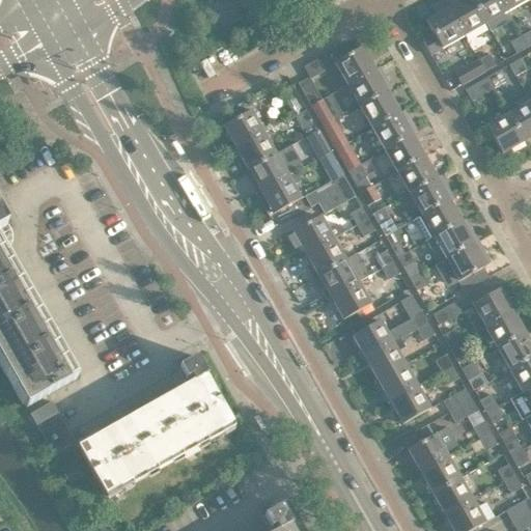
[(470,0),(462,0),(447,9),(463,36),(484,24),(470,0)]
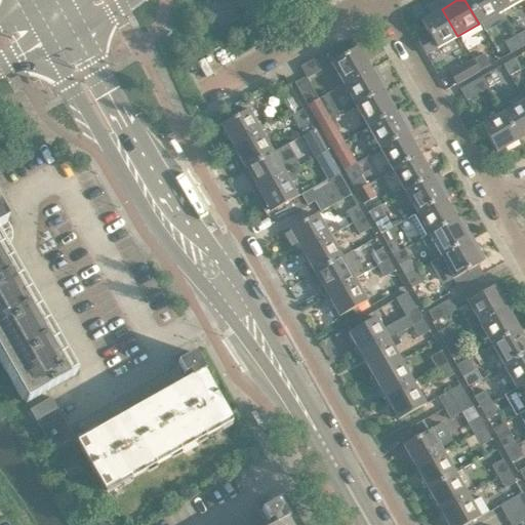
[(500,11),(493,0),(465,0),(479,24),(500,11)]
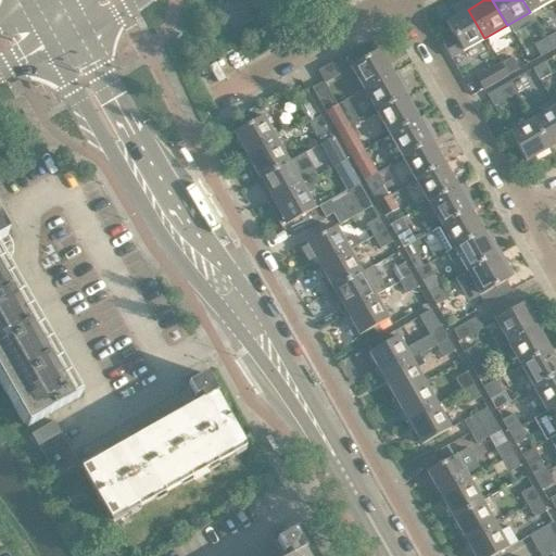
[(522,0),(530,12),(551,0),(522,0)]
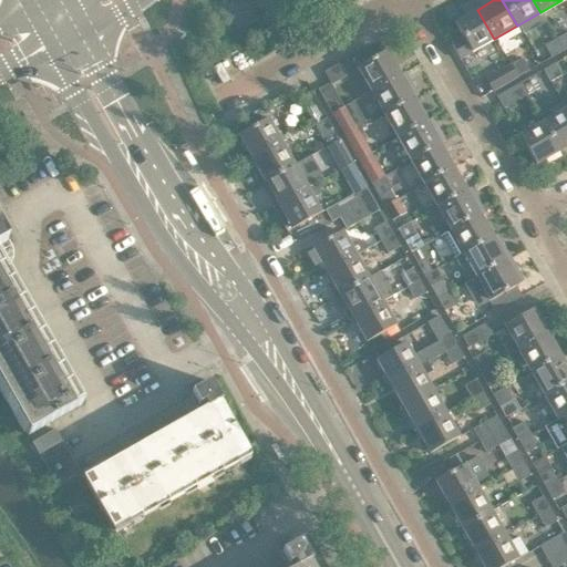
[(459,59),(471,52),(494,39),(477,10),(454,23),(462,38),(450,44),(459,59)]
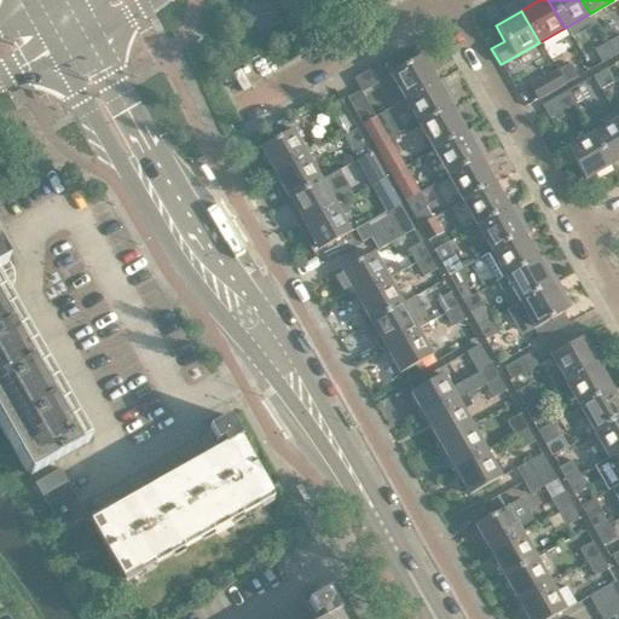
[(614,56),(618,51),(618,34),(606,42),(614,56)]
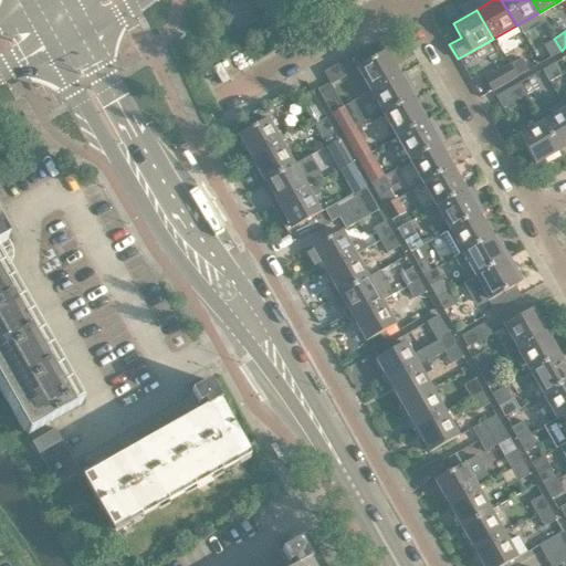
[(549,58),(562,51),(554,39),(542,45),(549,58)]
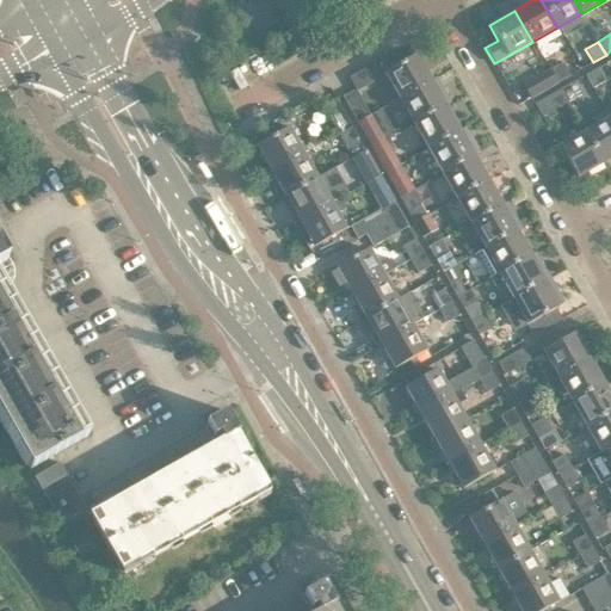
[(387,71),(384,73),(397,96),(429,78),(415,55),(403,61),(396,50),(380,60),(387,71)]
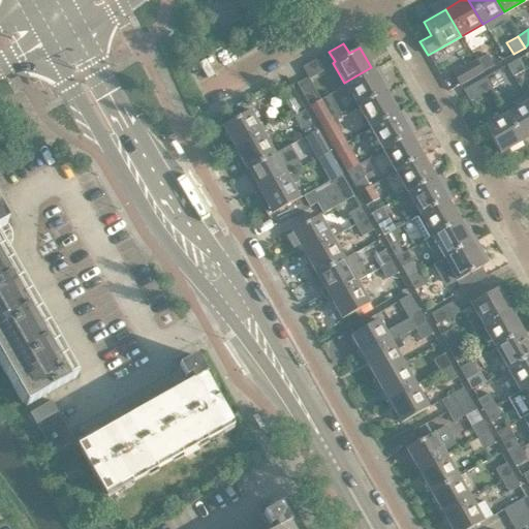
[(480,71),(493,65),(486,54),(474,61),(480,71)]
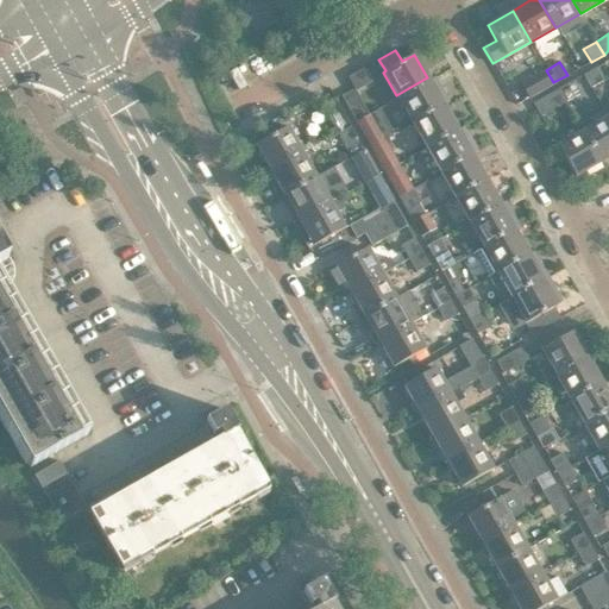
[(590,87),(603,80),(596,67),(583,75),(590,87)]
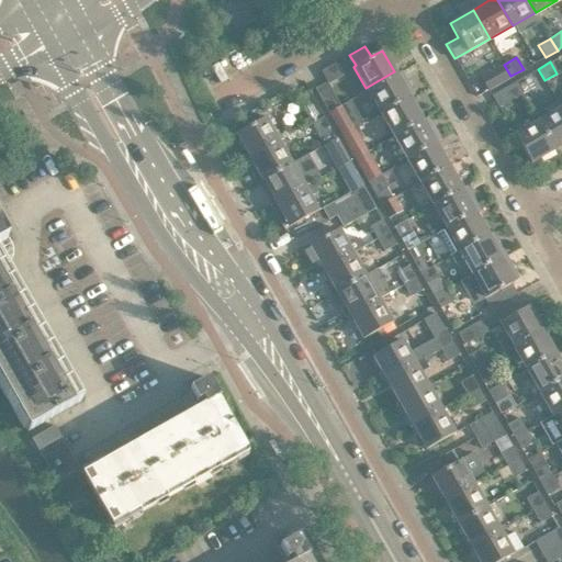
[(487,90),(510,76),(504,65),(481,78),(487,90)]
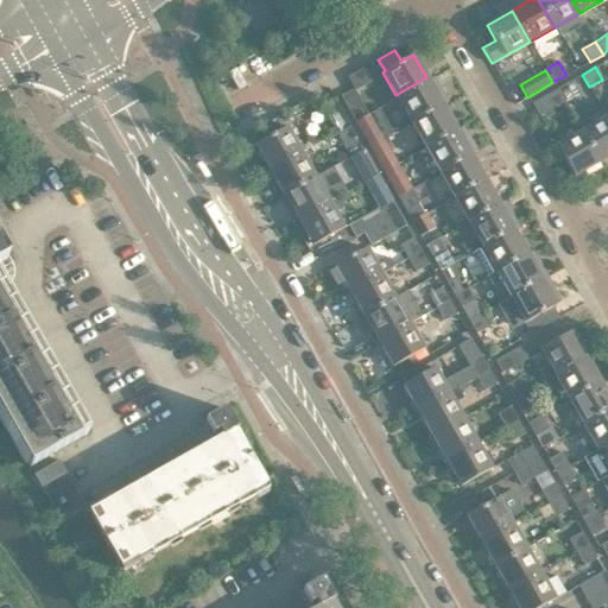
[(356,71),(346,77),(352,88),(362,82),(356,71)]
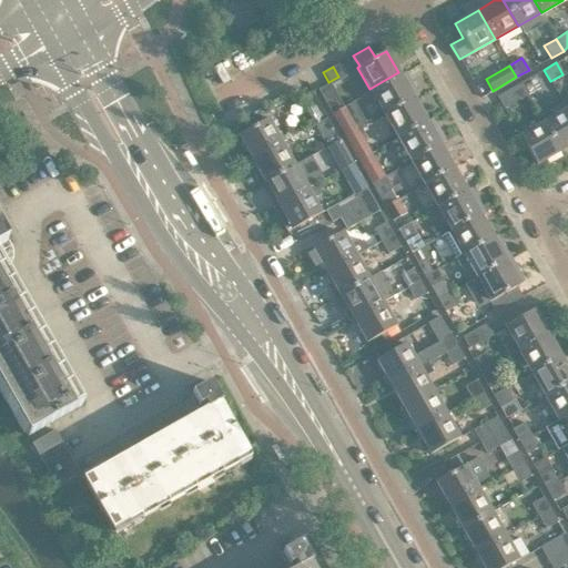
[(405,83),(398,72),(369,89),(383,113),(412,97),(413,98),(416,95),(408,81),(405,83)]
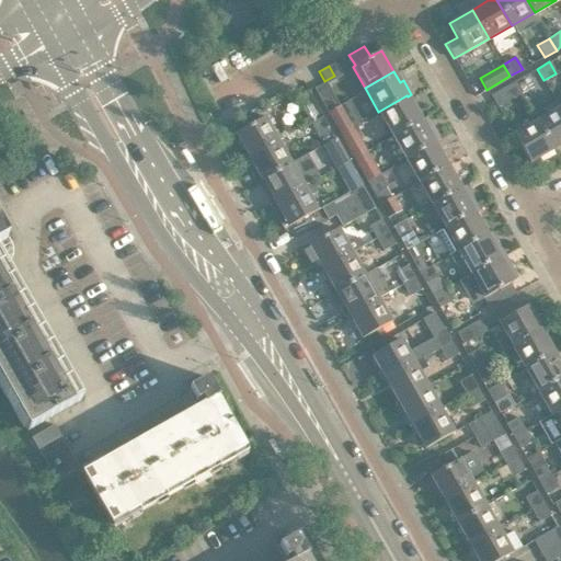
[(521,94),(533,87),(526,75),(513,82),(521,94)]
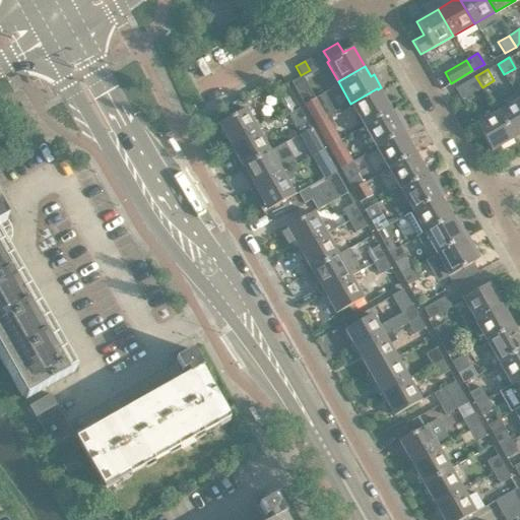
[(302,102),(313,95),(302,76),(290,82),(302,102)]
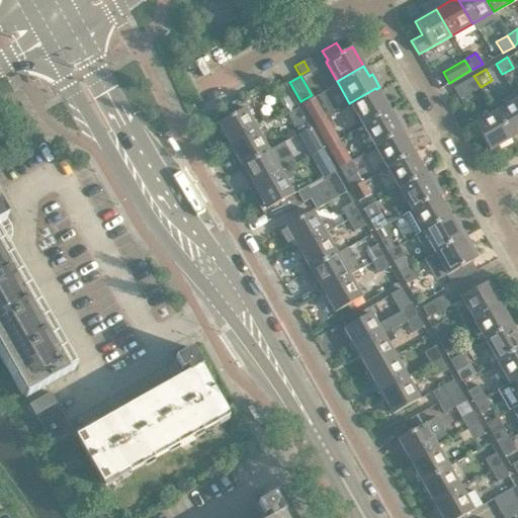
[(458,99),(481,87),(473,76),(452,88),(458,99)]
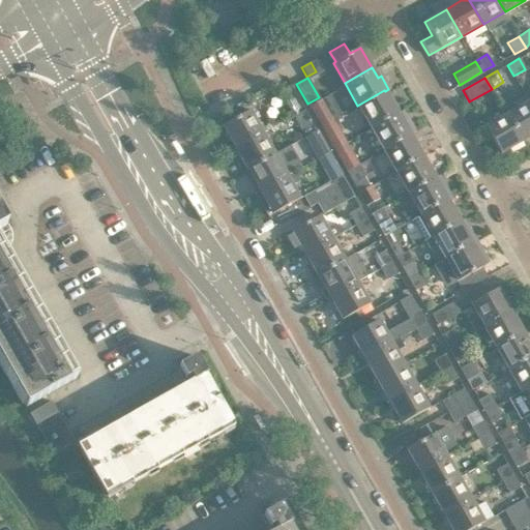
[(292,115),(303,109),(291,87),(280,93),(292,115)]
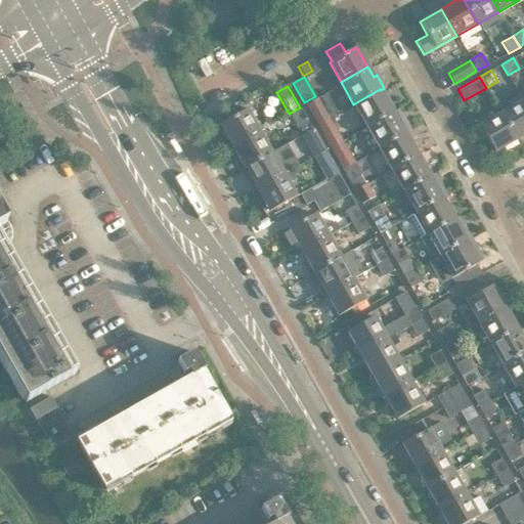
[(393,111),(381,90),(380,89),(353,104),(365,126),(393,111)]
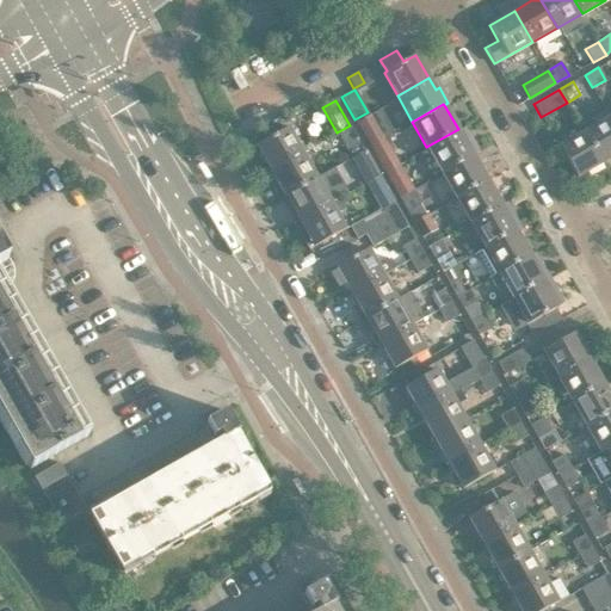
[(370,146),(382,139),(368,112),(355,119),(370,146)]
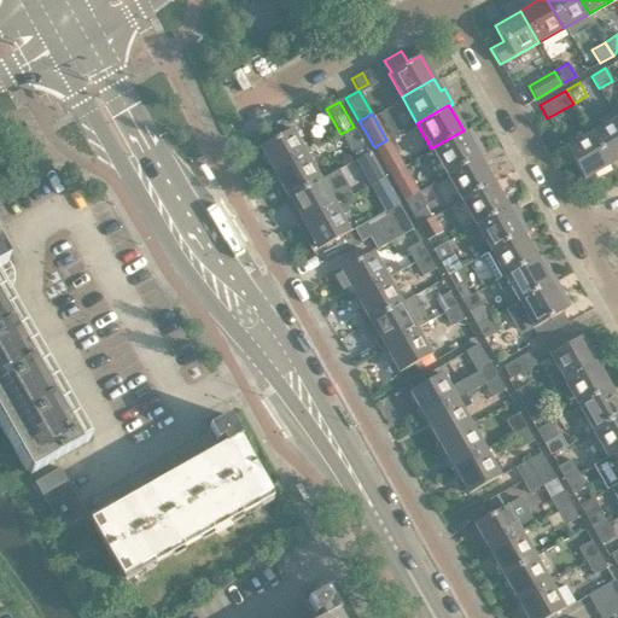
[(589,133),(608,165),(617,159),(617,123),(616,118),(589,133)]
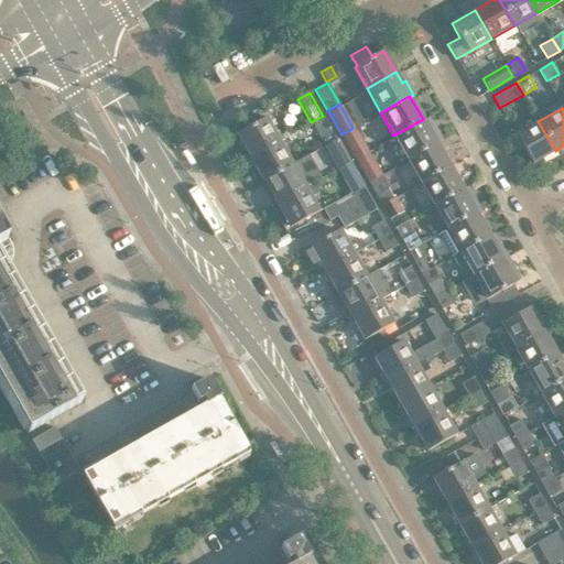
[(318,134),(329,128),(323,116),(311,122),(318,134)]
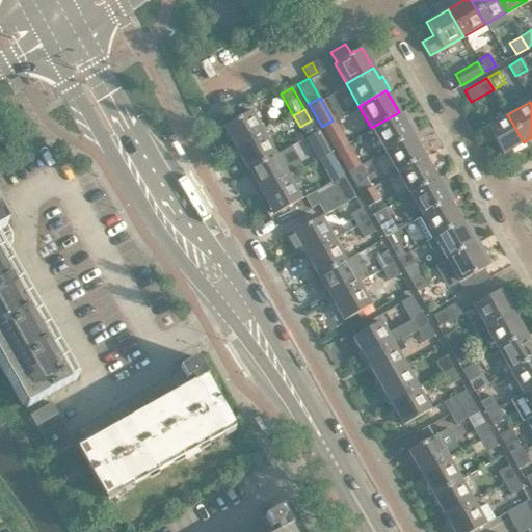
[(222,127),(235,149),(262,133),(249,111),(222,127)]
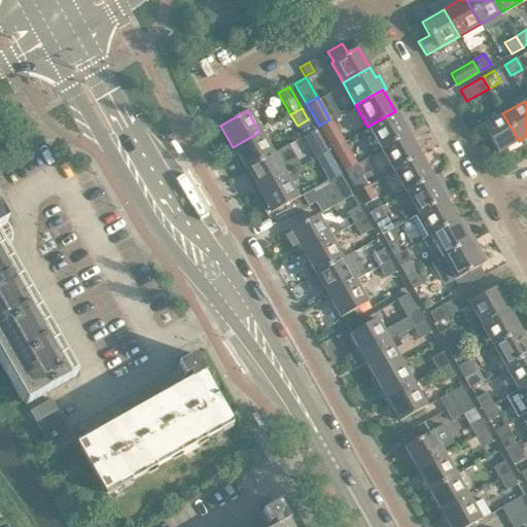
[(400,120),(395,111),(367,127),(380,148),(407,133),(408,134),(411,132),(403,118),(400,120)]
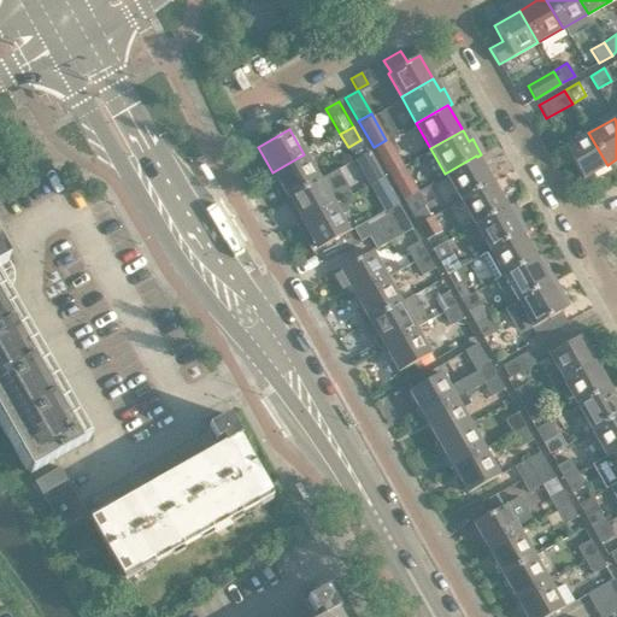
[(582,180),(607,165),(588,133),(563,147),(582,180)]
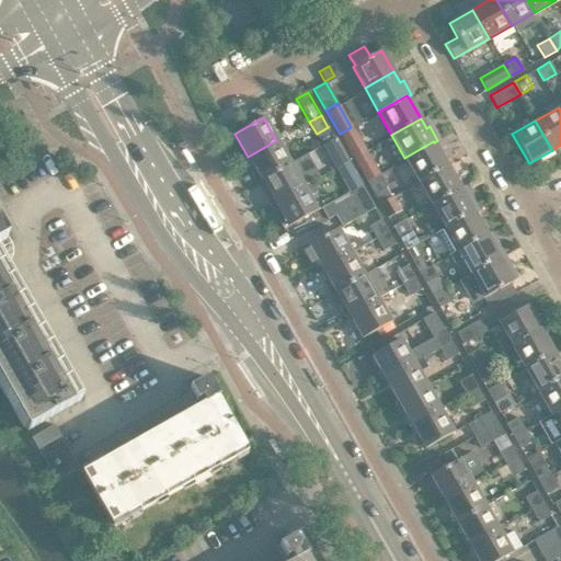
[(353,158),(365,151),(351,127),(340,134),(353,158)]
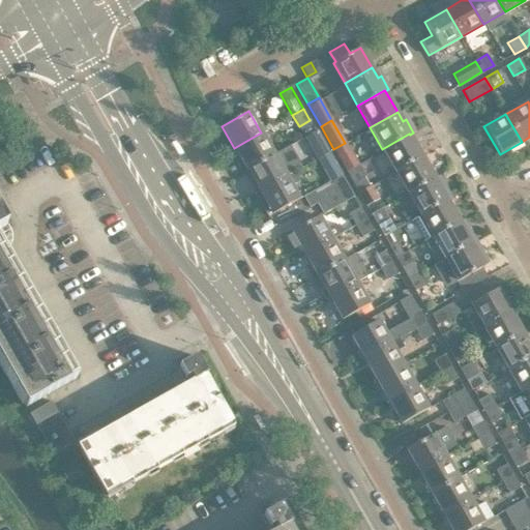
[(246,170),(274,154),(261,133),(234,148),(246,170)]
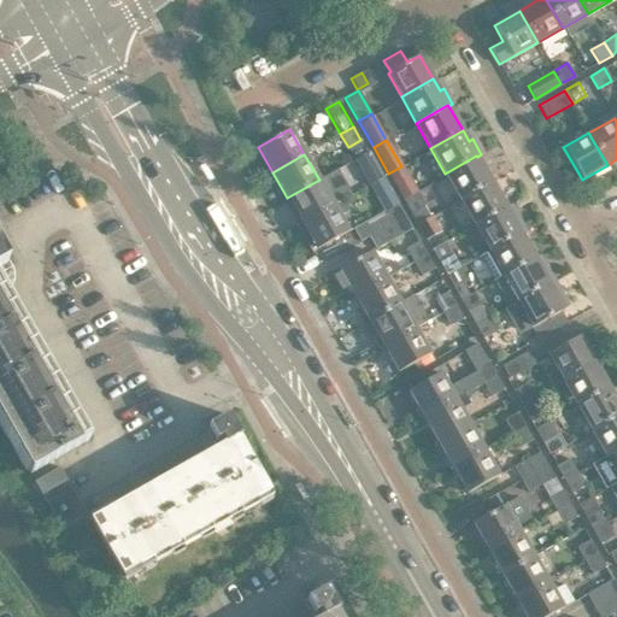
[(445,174),(459,199),(491,181),(477,157),(476,156),(445,174)]
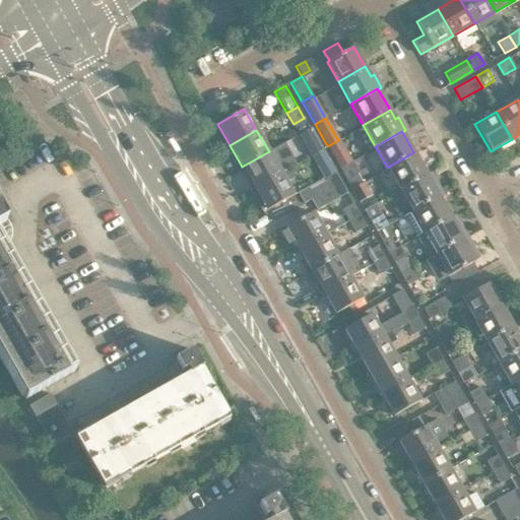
[(311,156),(322,149),(316,139),(305,145),(311,156)]
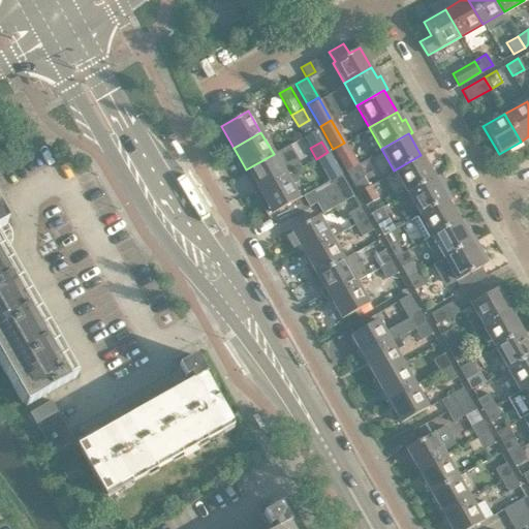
[(344,169),(355,163),(344,143),(333,149),(344,169)]
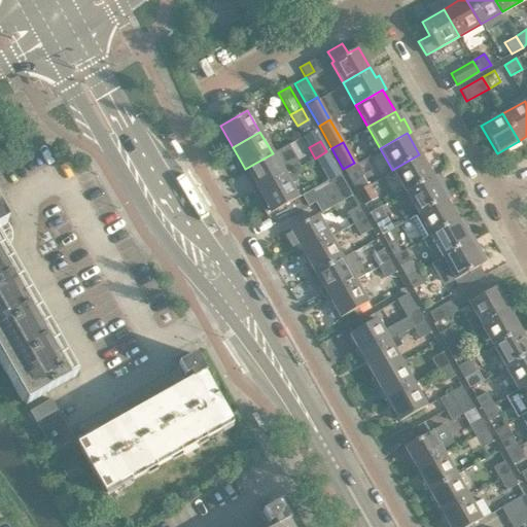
[(273,153),(245,169),(241,171),(248,183),(252,181),(257,190),(292,171),(292,172),(301,167),(287,145),(273,153)]
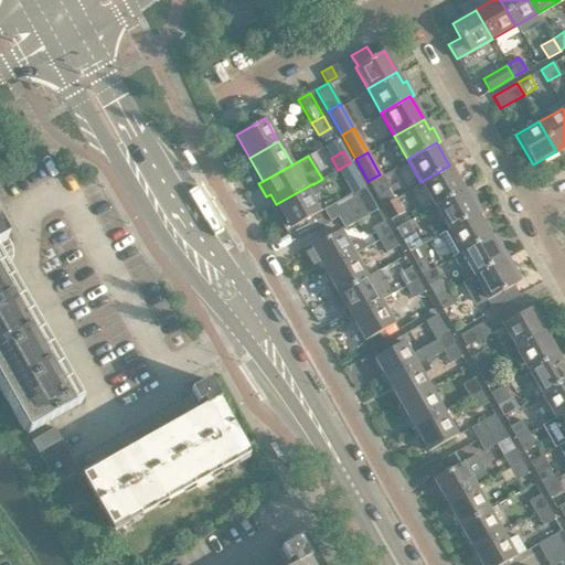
[(345,183),(358,176),(350,162),(338,170),(345,183)]
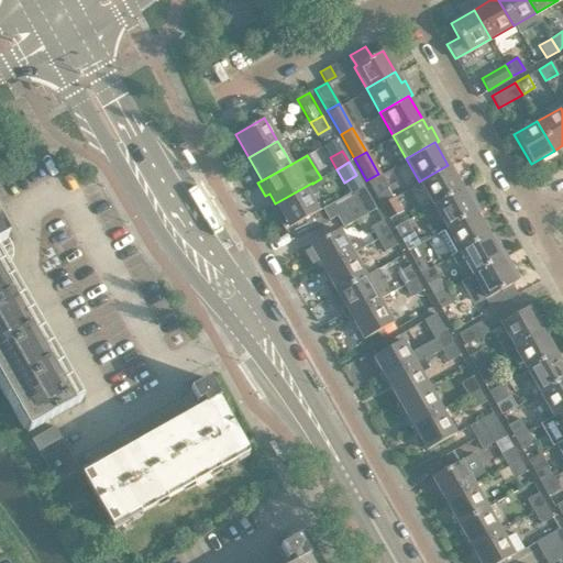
[(461,188),(448,165),(419,181),(432,205),(461,188)]
